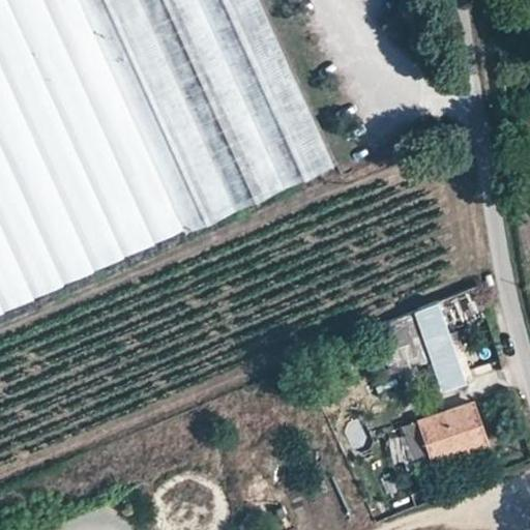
[(0,0),(0,317),(184,233),(76,0),(0,0)]
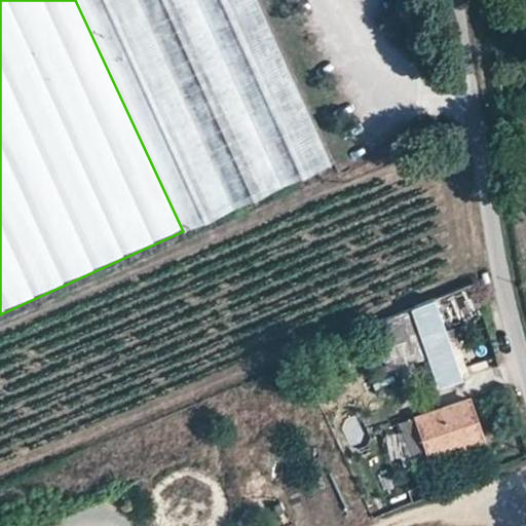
[(75,0),(183,231),(329,165),(253,0),(75,0)]
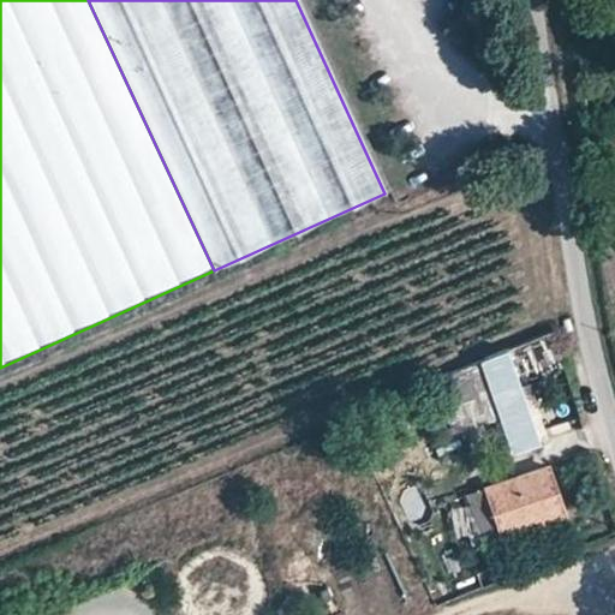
[(439,405),(452,441),(494,423),(505,451),(536,440),(512,378),(557,362),(548,333),(477,362),(485,389),(439,405)]
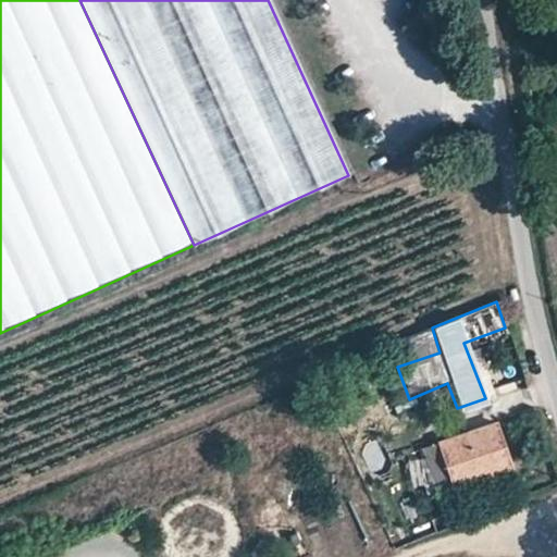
[(510,470),(494,422),(436,442),(436,445),(453,487),(453,491),(510,470)]
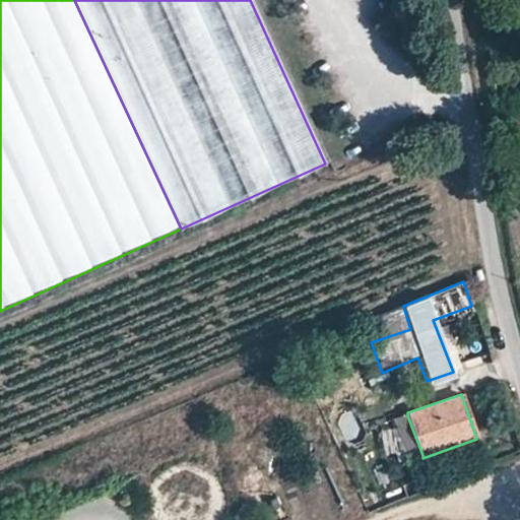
[(390,421),(404,461),(423,455),(407,415),(390,421)]
